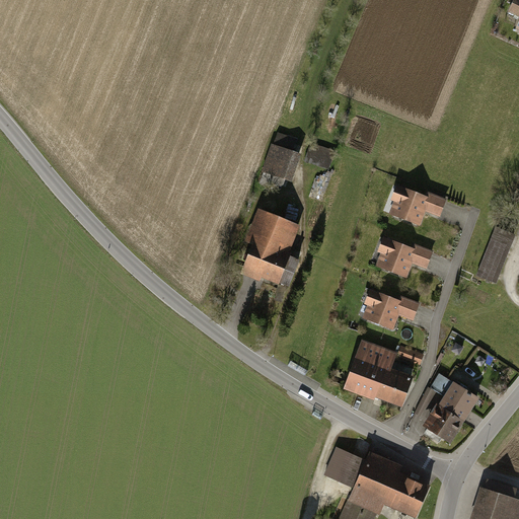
[(518,0),(515,0),(510,11),(518,14),(518,0)]
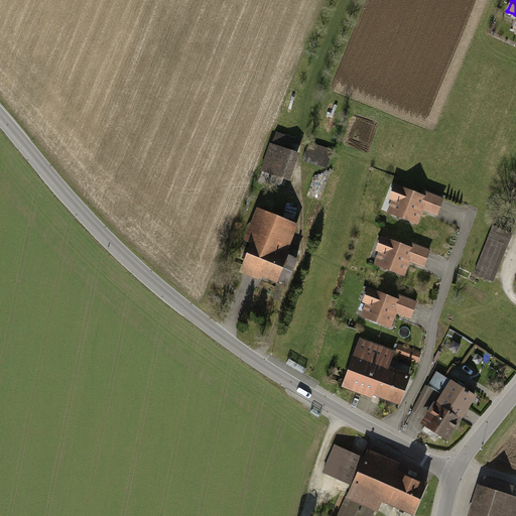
[(297,139),(277,132),(259,182),(267,185),(269,181),(281,185),(297,139)]
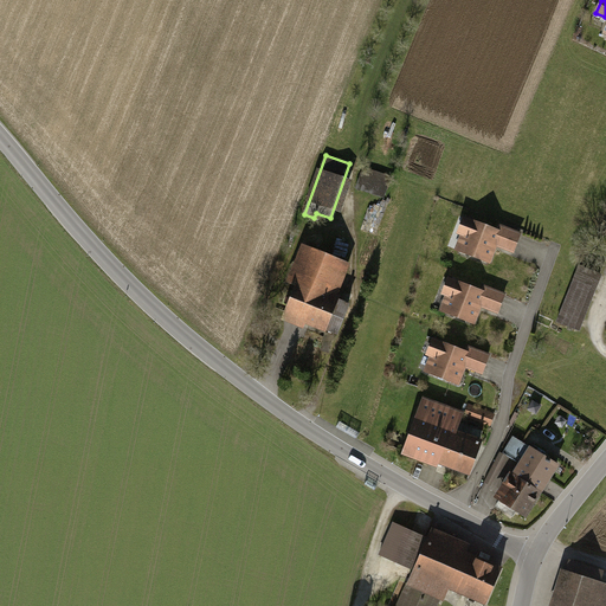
[(391,180),(363,171),(359,187),(385,197),(391,180)]
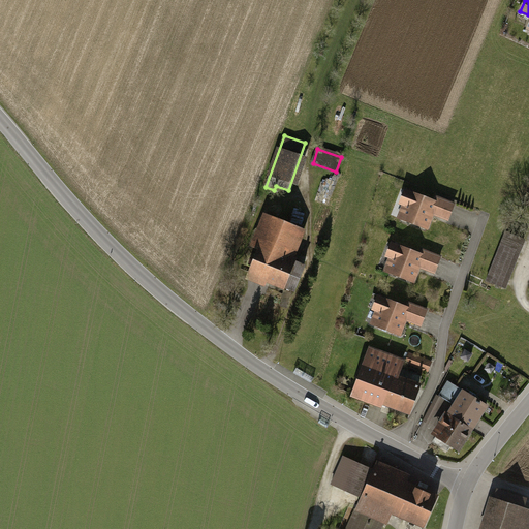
[(433,200),(404,190),(399,204),(403,206),(398,218),(427,228),(432,215),(447,221),(455,204),(435,195),(433,200)]
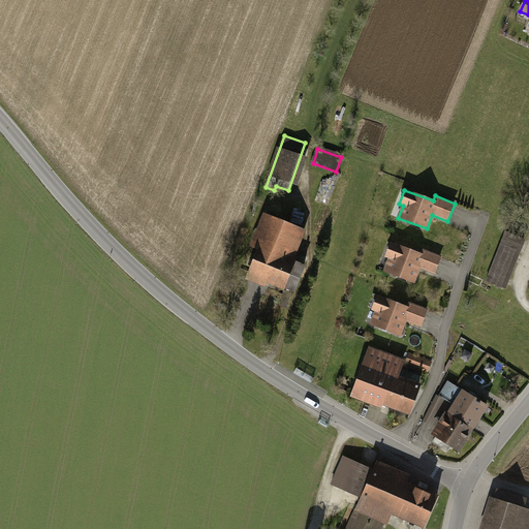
[(306,231),(263,214),(250,246),(258,249),(247,276),(297,297),(307,271),(292,265),(306,231)]
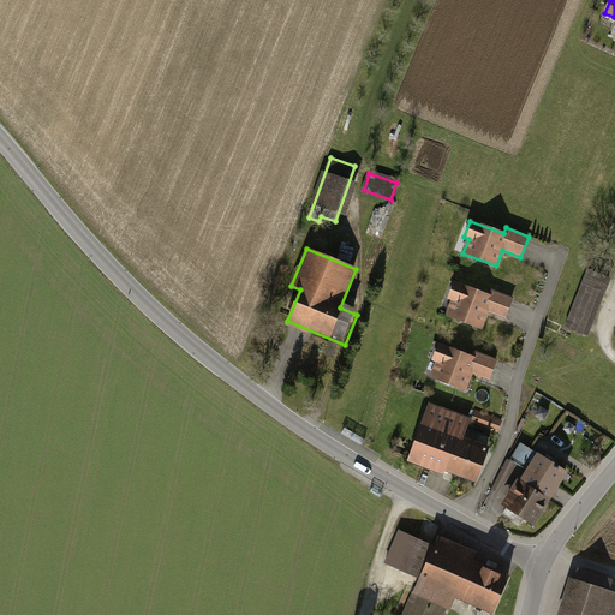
[(590,270),(566,324),(589,334),(611,280),(590,270)]
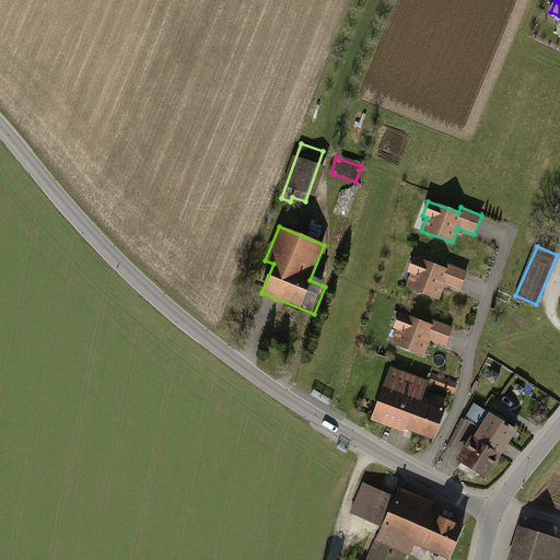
[(442,270),(411,258),(406,273),(410,275),(405,288),(435,300),(441,284),(458,291),(465,272),(444,265),(442,270)]
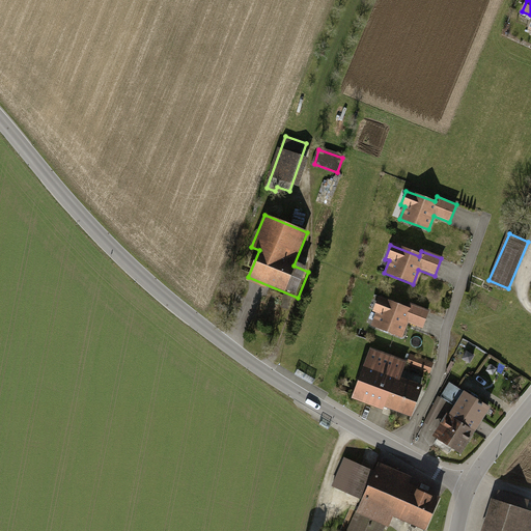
[(406,308),(376,297),(371,311),(375,312),(370,325),(399,336),(406,322),(421,328),(428,310),(408,303),(406,308)]
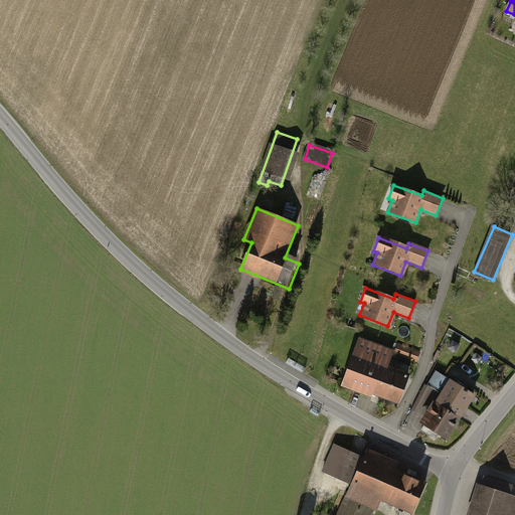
[(390,351),(359,339),(342,383),(373,394),(384,365),(390,351)]
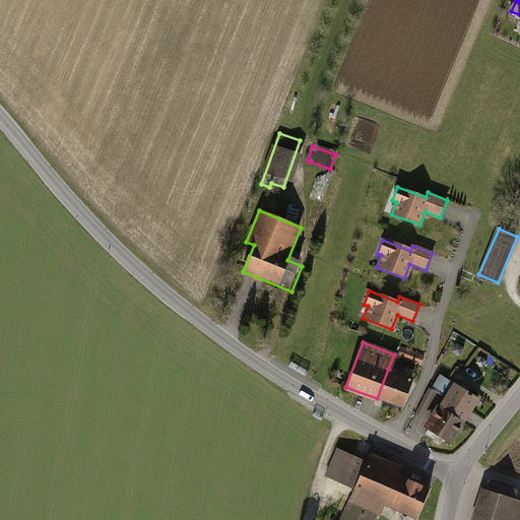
[(458,344),(454,351),(461,355),(465,348),(458,344)]
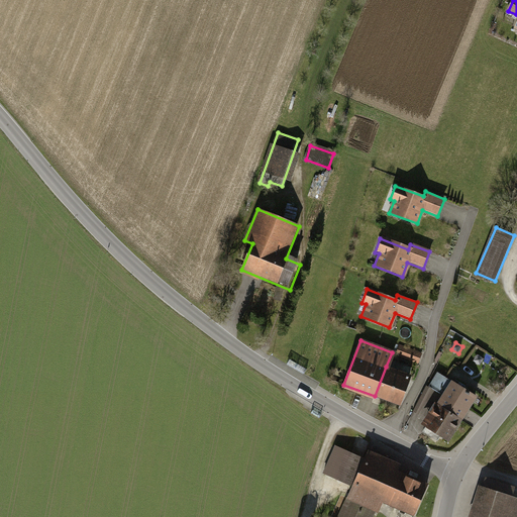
[(420,365),(425,353),(407,347),(403,357),(420,365)]
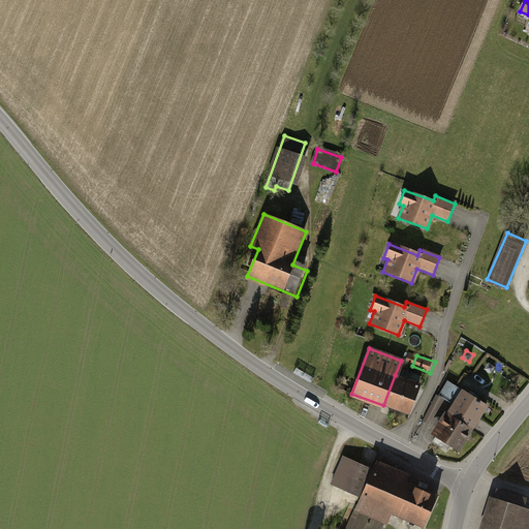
[(395,375),(383,405),(410,415),(421,384),(395,375)]
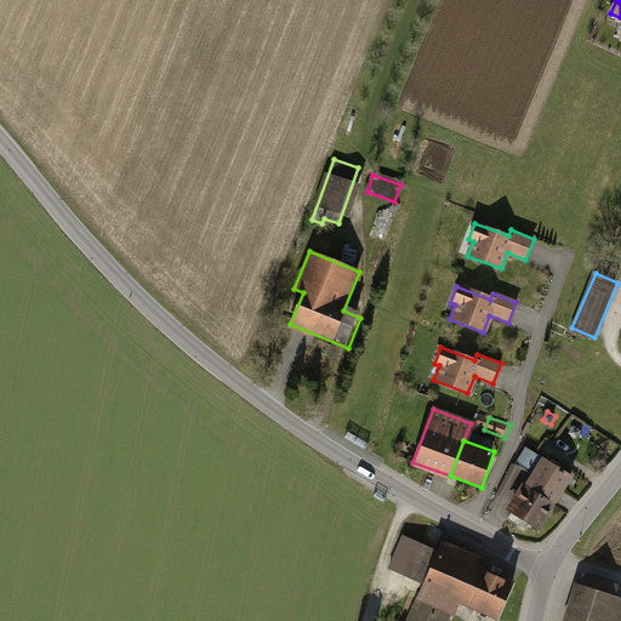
[(571,476),(527,448),(517,463),(534,476),(527,486),(553,503),(571,476)]
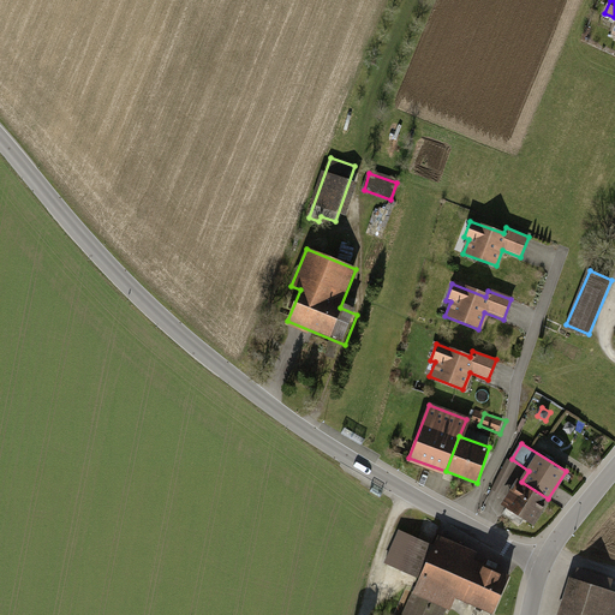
[(532,524),(548,499),(521,482),(506,507),(507,508),(503,513),(519,523),(521,517),(532,524)]
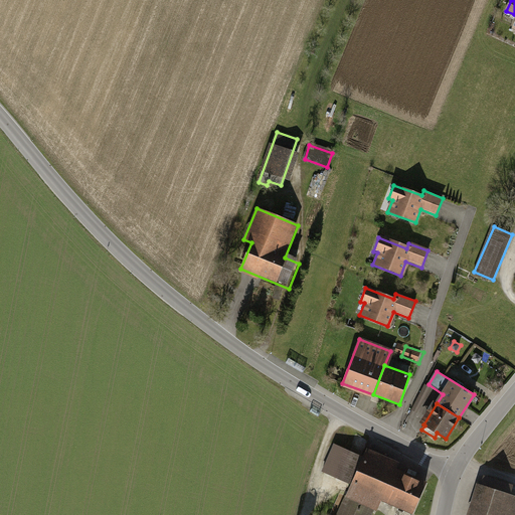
[(398,462),(368,449),(365,457),(334,443),(322,472),(351,485),(346,496),(373,508),(376,509),(382,497),(413,511),(425,484),(394,470),(398,462)]
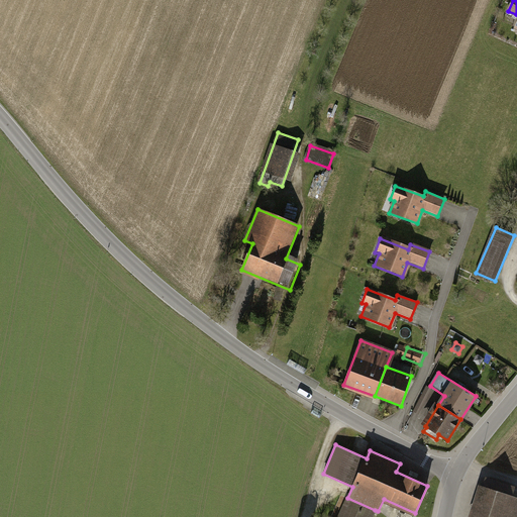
[(516,516),(516,498),(483,487),(473,516),(516,516)]
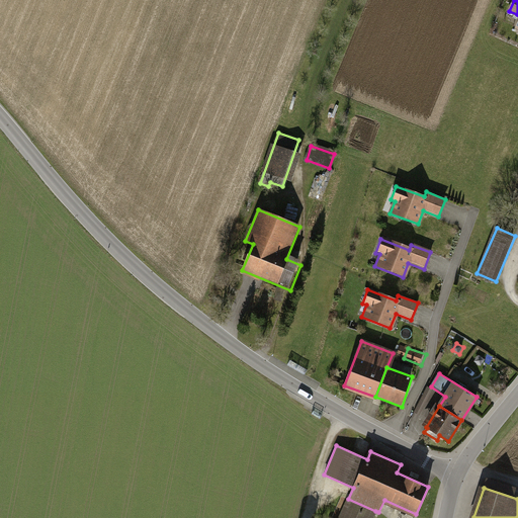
[(348,499),(339,517),(371,517),(375,511),(348,499)]
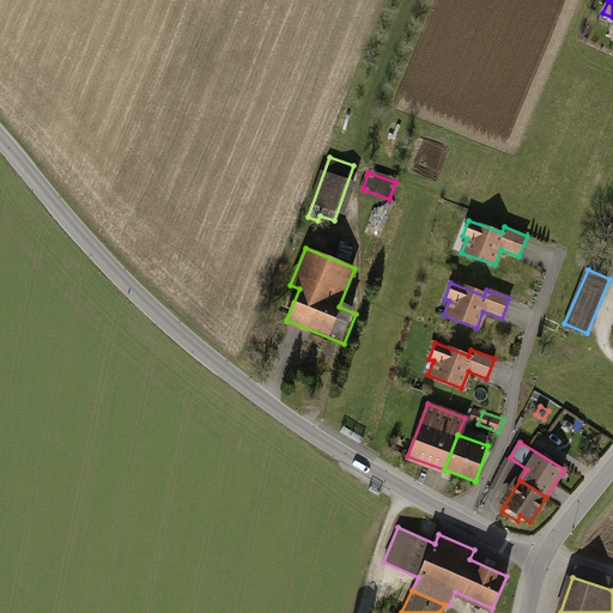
All buildings are outlined.
